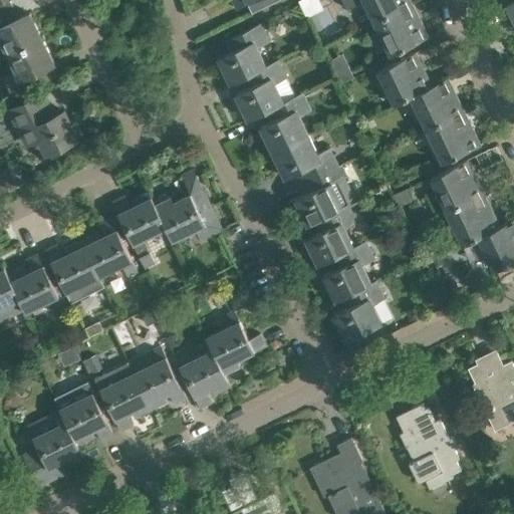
[(0,0),(0,13),(8,9),(13,6),(10,0),(0,0)]
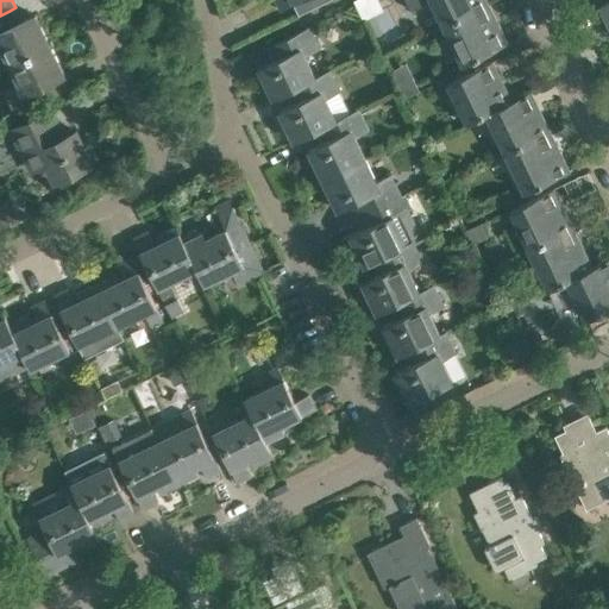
[(275,0),(281,10),(293,4),(299,14),(328,0),(275,0)]
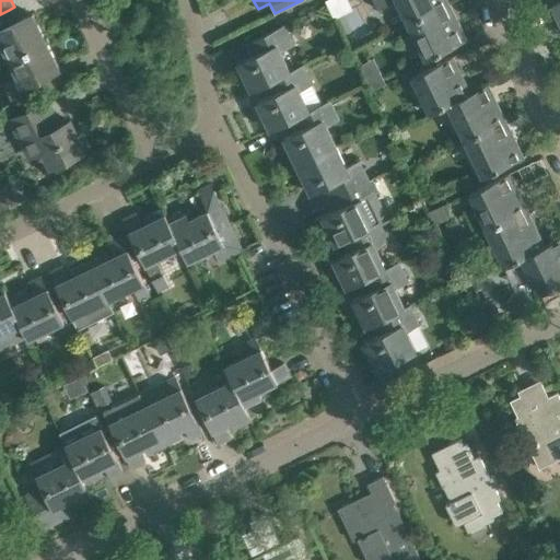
[(396,0),(408,23),(448,3),(446,0),(373,0),(378,9),(396,0)]
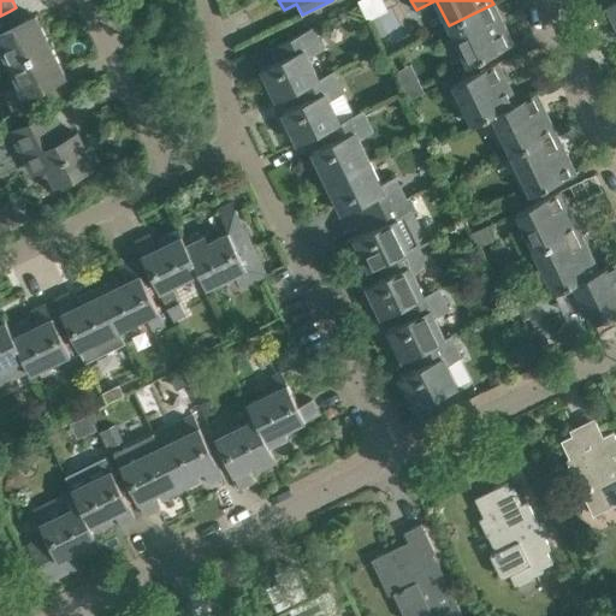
[(468,65),(514,43),(493,4),(449,25),(468,65)]
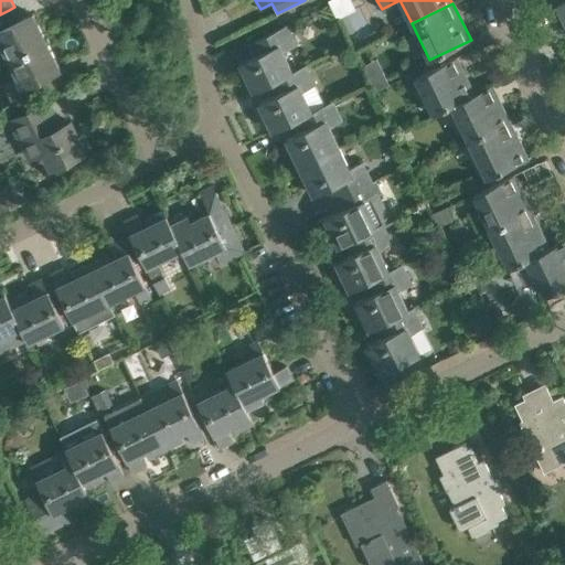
[(0,41),(9,60),(46,41),(32,13),(14,22),(9,10),(0,14),(0,41)]
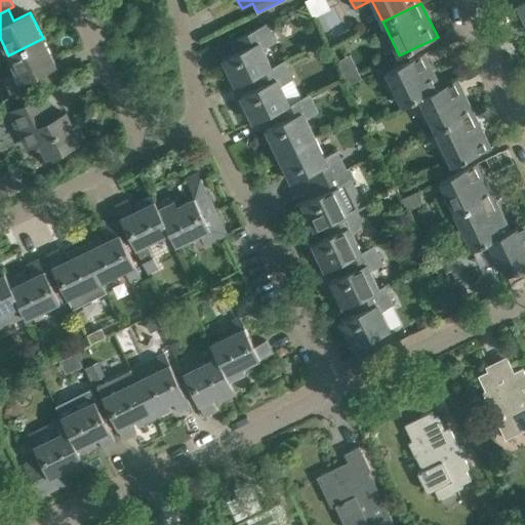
[(234,52),(223,57),(235,85),(247,79),(255,75),(255,74),(272,67),(272,66),(263,47),(275,42),(266,23),(237,37),(229,41),(234,52)]
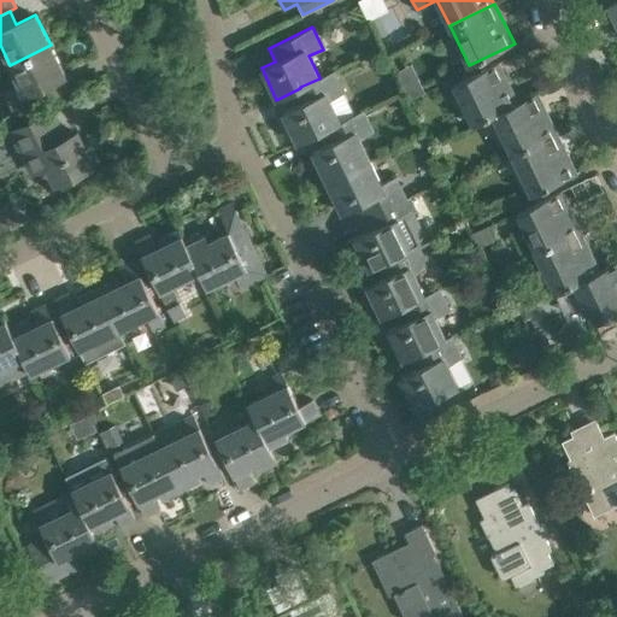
[(51,45),(10,65),(19,84),(4,92),(16,117),(46,101),(40,88),(66,76),(51,45)]
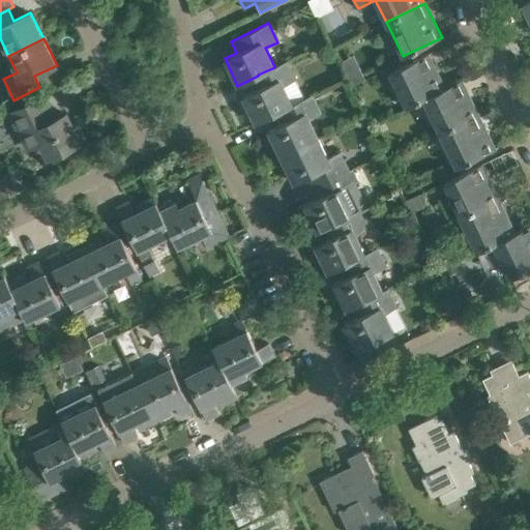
[(444,87),(429,53),(389,71),(406,107),(422,98),(444,87)]
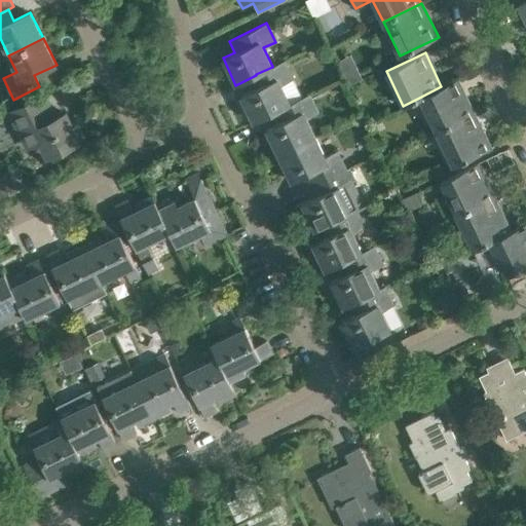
[(253,89),(240,95),(254,121),(272,113),(282,109),(282,108),(291,104),(290,103),(282,84),(294,79),(285,60),(272,66),(272,67),(256,74),(256,75),(248,79),(253,89)]
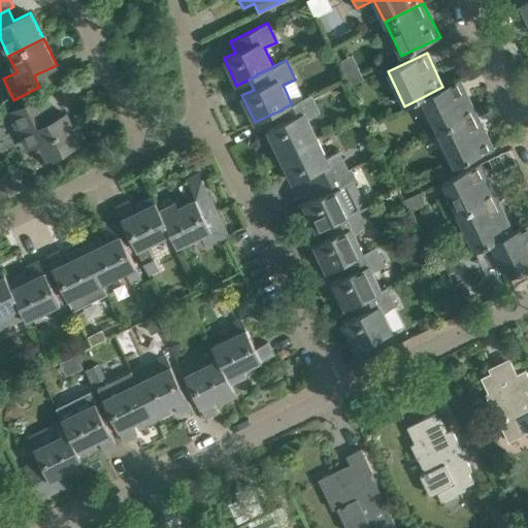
[(421,98),(437,132),(476,113),(459,78),(442,87),(421,98)]
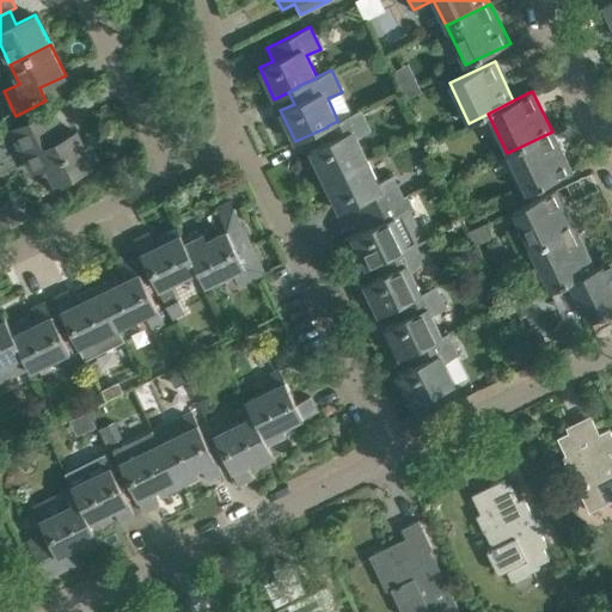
[(323,142),(310,150),(324,181),(367,159),(356,138),(371,130),(360,109),(352,112),(337,120),(338,121),(328,126),(328,127),(317,132),(323,142)]
